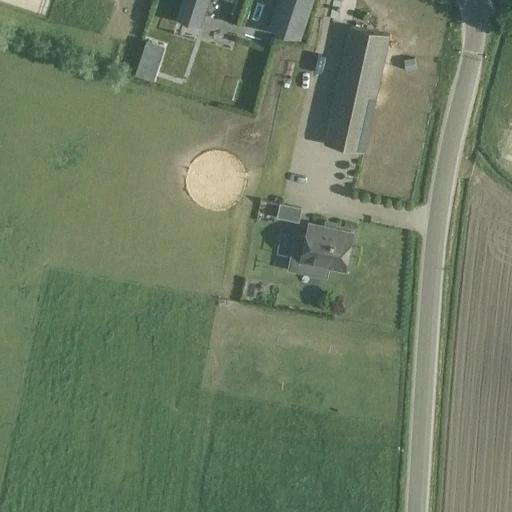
[(184,0),(184,1),(179,18),(202,26),(209,0),(184,0)]
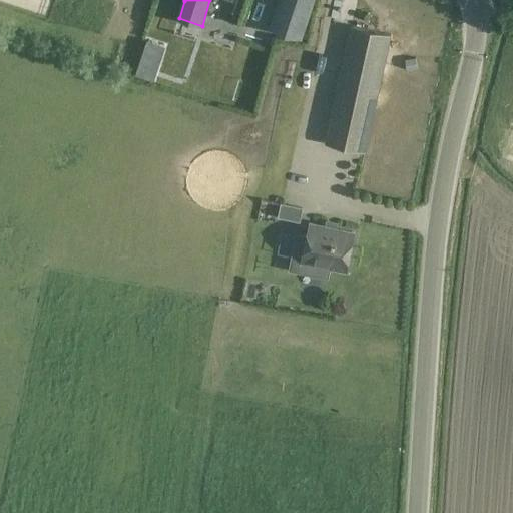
[(303,39),(315,0),(278,0),(269,28),(303,39)]
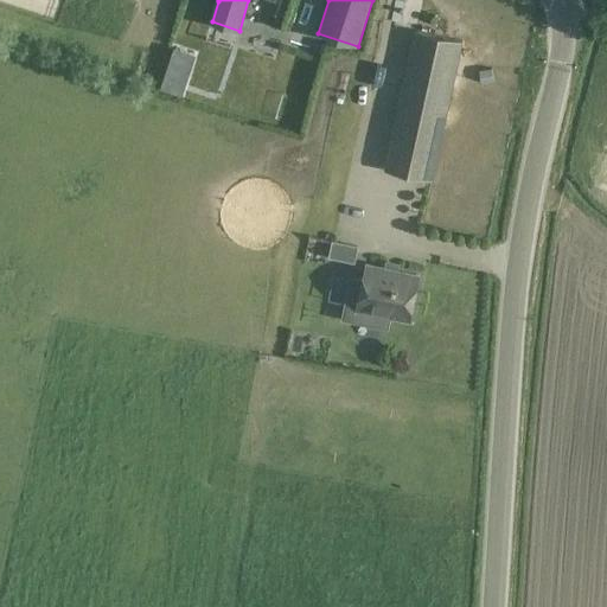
[(462,42),(416,31),(385,170),(432,180),(462,42)]
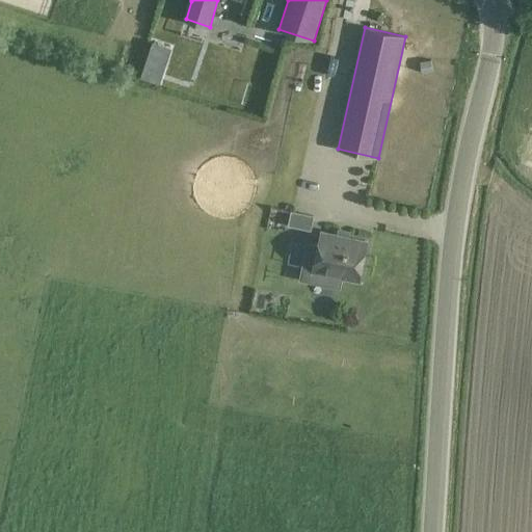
[(145,63),(141,77),(161,83),(165,70),(145,63)]
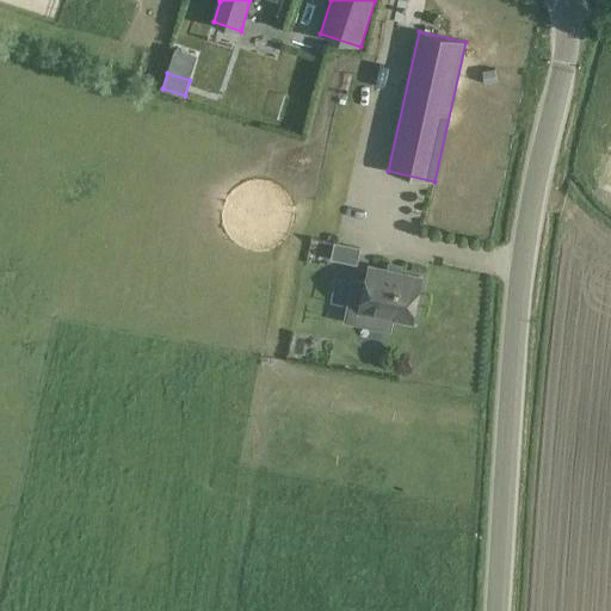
[(360,221),(362,210),(338,208),(337,218),(360,221)]
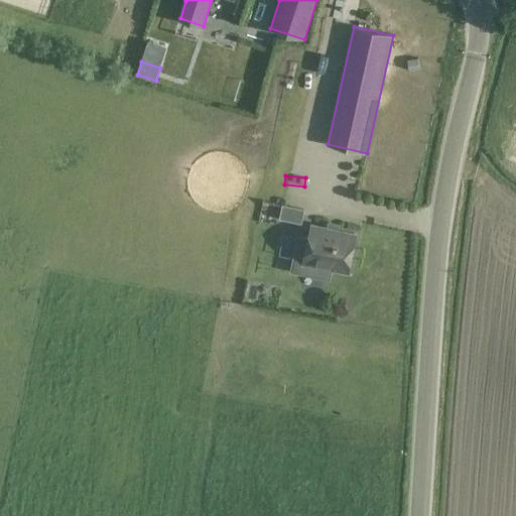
[(284,185),(282,196),(302,201),(305,190),(284,185)]
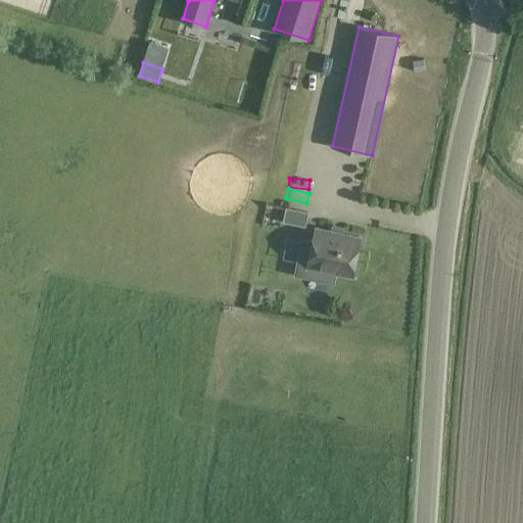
[(305,226),(308,211),(286,207),(283,222),(305,226)]
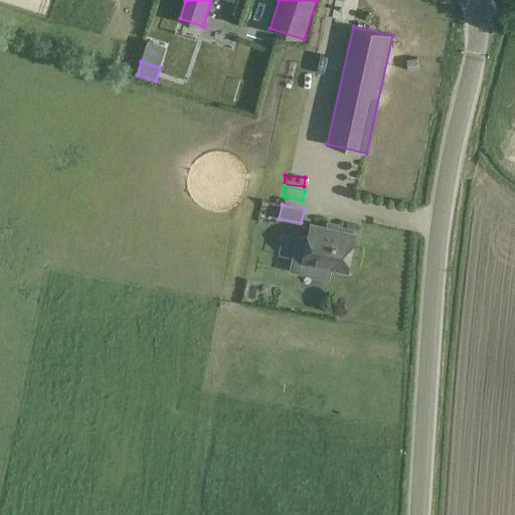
[(303,263),(301,272),(330,278),(332,269),(347,272),(355,234),(311,224),(309,236),(303,263)]
